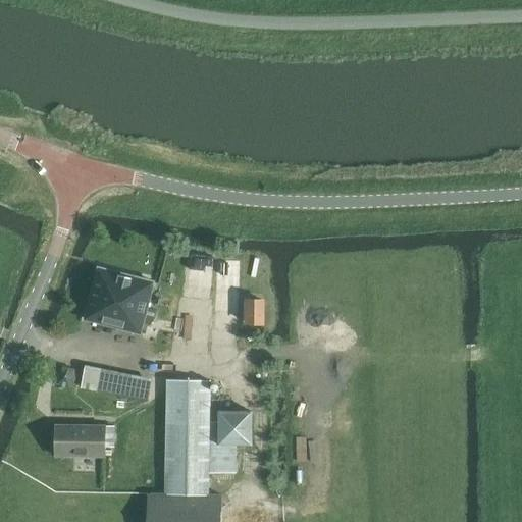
[(87,326),(138,340),(152,289),(100,275),(87,326)]
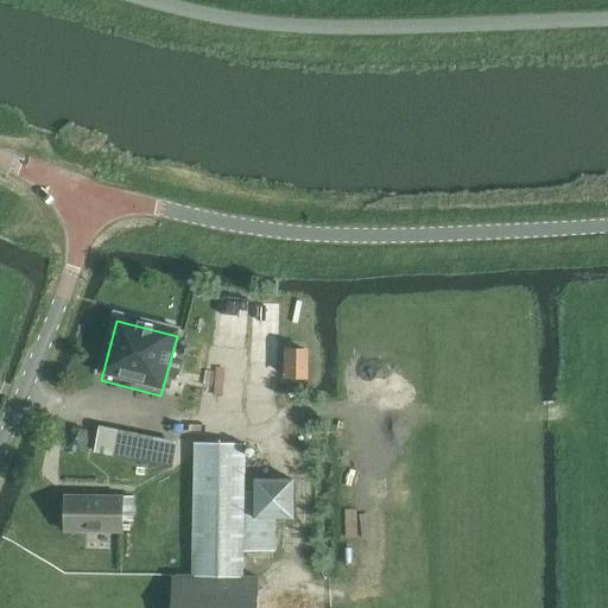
[(286,378),(310,377),(310,348),(286,348),(286,378)]
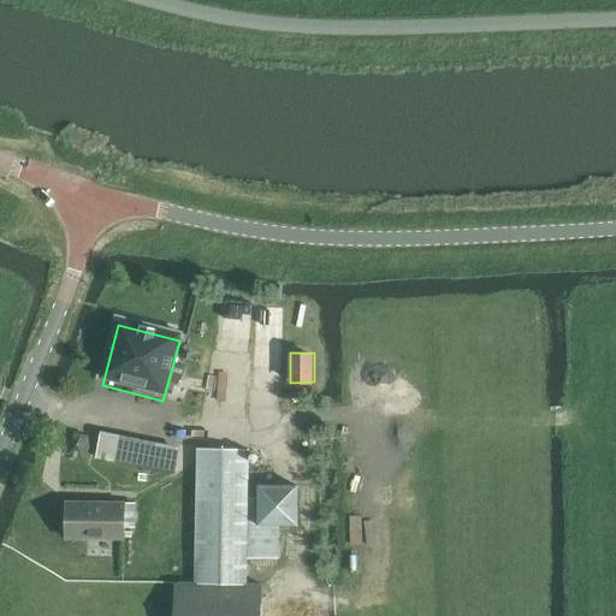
[(176,468),(178,451),(171,450),(172,445),(102,431),(96,456),(166,472),(169,467),(176,468)]
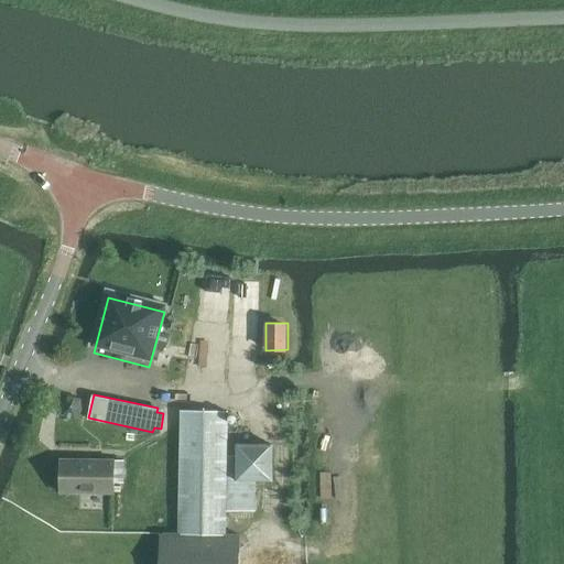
[(72,419),(74,419),(76,419),(78,418),(79,416),(80,415),(83,413),(83,411),(84,410),(84,408),(84,405),(83,403),(83,401),(80,400),(79,398),(78,397),(76,397),(74,396),(72,396),(69,396),(68,397),(66,397),(64,398),(63,400),(62,401),(61,403),(61,405),(60,408),(61,410),(61,411),(62,413),(63,415),(64,416),(66,418),(68,419),(69,419),(72,419)]
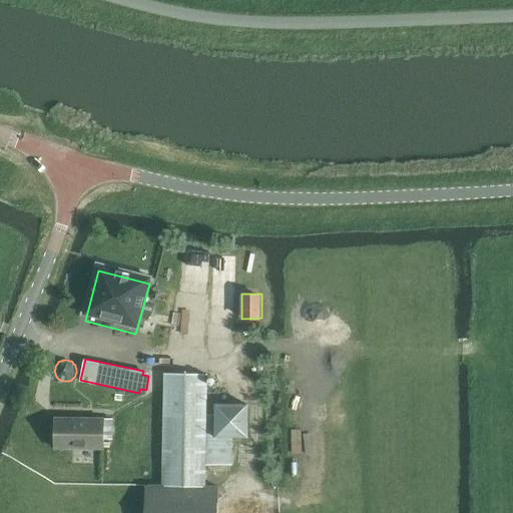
[(165,374),(162,485),(206,486),(207,465),(231,465),(233,440),(211,440),(211,435),(205,435),(208,375),(165,374)]
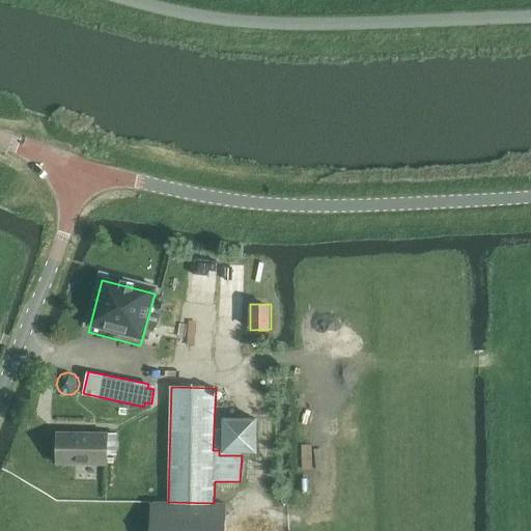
[(257,417),(222,418),(223,452),(257,452),(257,417)]
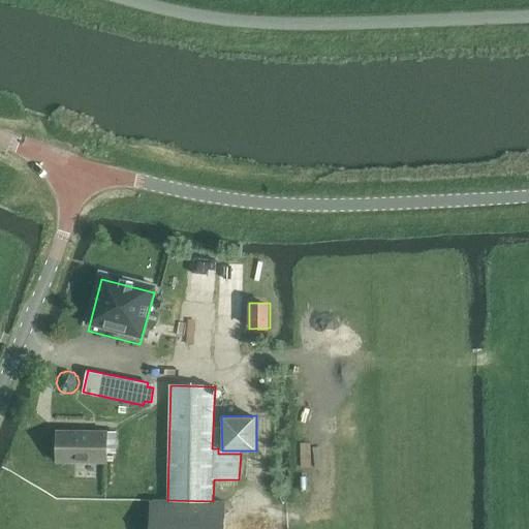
[(117,455),(117,431),(58,430),(57,462),(106,462),(107,455),(117,455)]
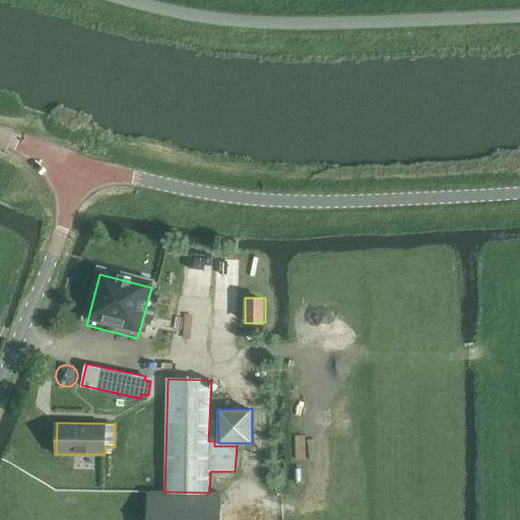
[(221,519),(222,493),(209,493),(165,492),(147,492),(146,519),(221,519)]
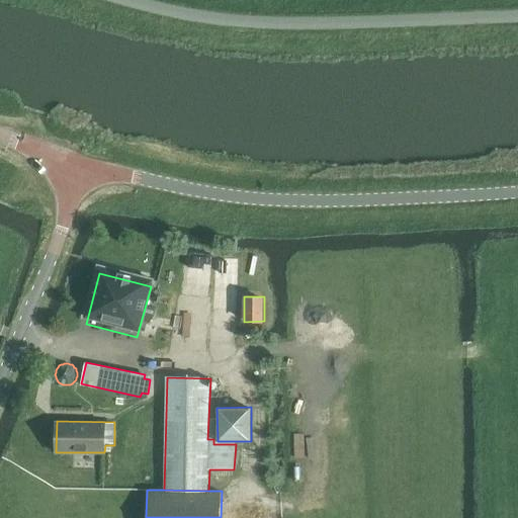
All buildings are outlined.
